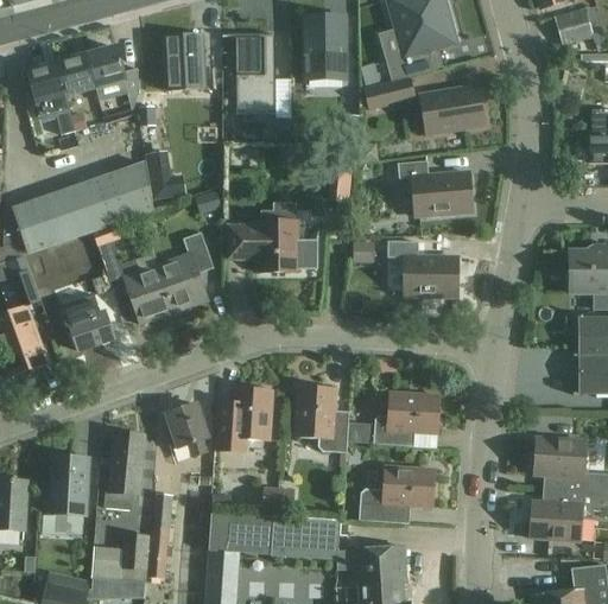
[(279,0),(278,23),(321,25),(322,0),(279,0)]
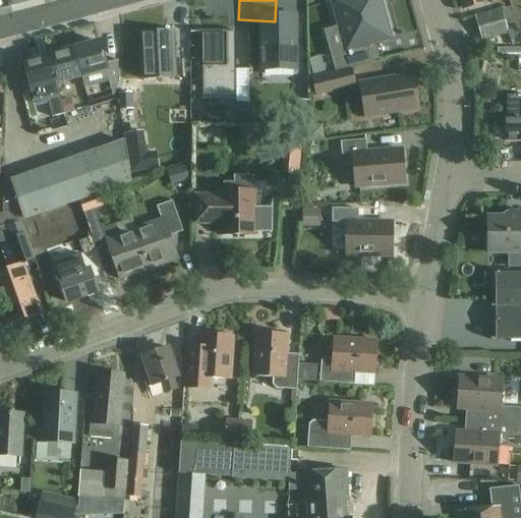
[(373,40),(390,36),(380,0),(374,1),(374,0),(334,0),(346,46),(333,50),(338,67),(379,56),(373,40)]
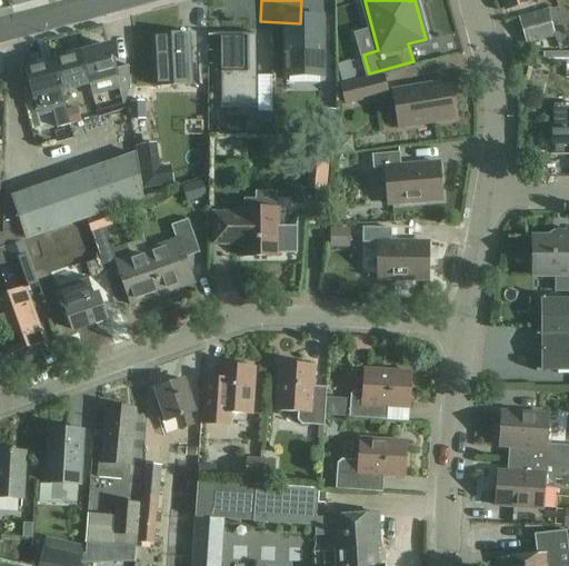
[(340,8),(302,16),(312,71),(351,66),(340,8)]
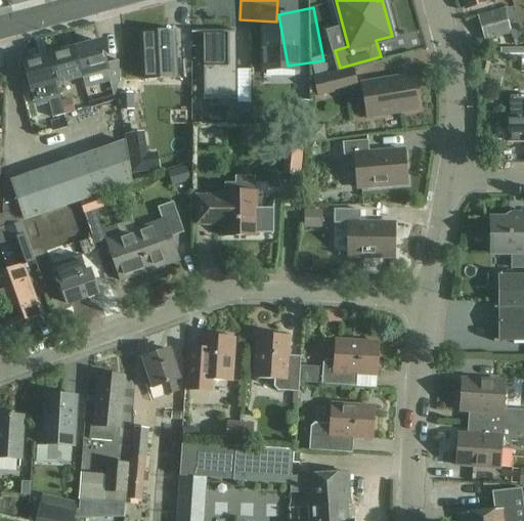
[(507,10),(481,10),(482,36),(508,35),(507,10)]
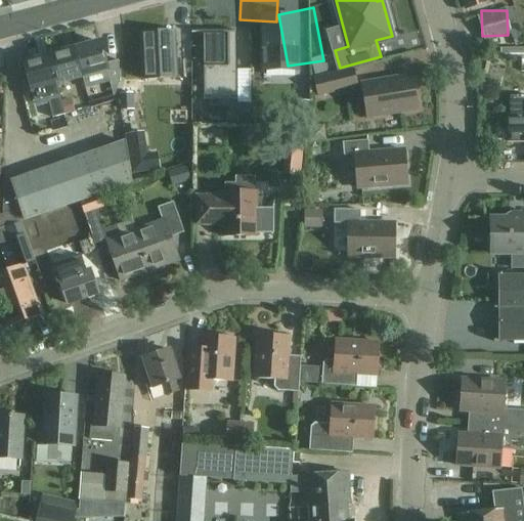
[(175,29),(139,30),(141,77),(177,75),(175,29)]
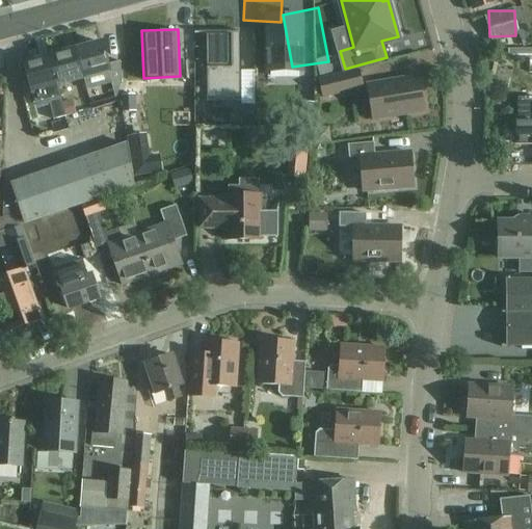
[(239,98),(241,98),(240,29),(223,29),(223,31),(206,32),(207,89),(239,89),(239,98)]
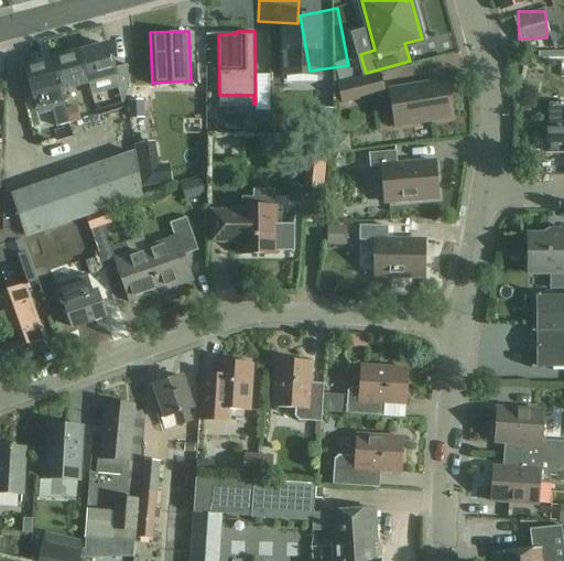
[(295,38),(259,39),(262,106),(297,105),(295,38)]
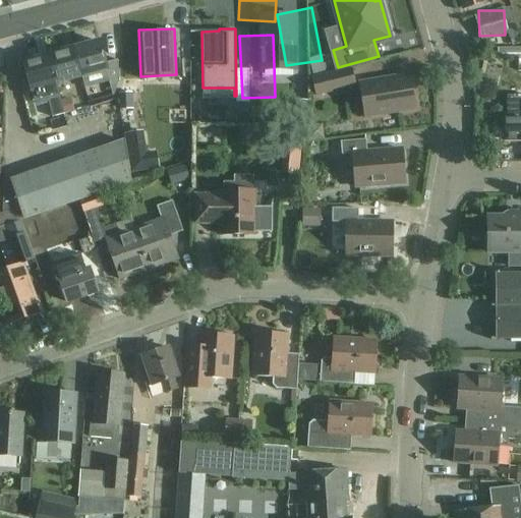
[(98,39),(73,46),(80,73),(106,67),(104,60),(98,39)]
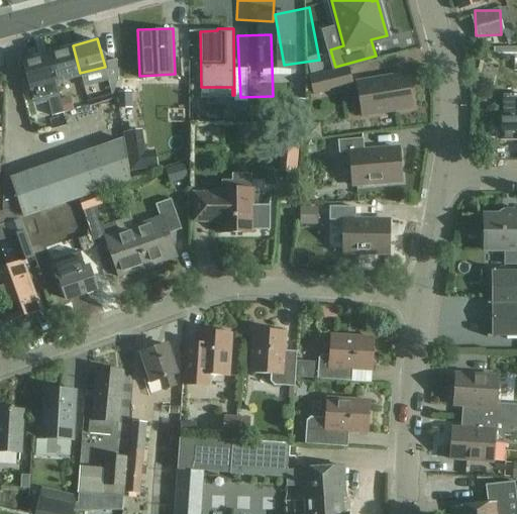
[(80,73),(73,45),(46,53),(55,80),(80,73)]
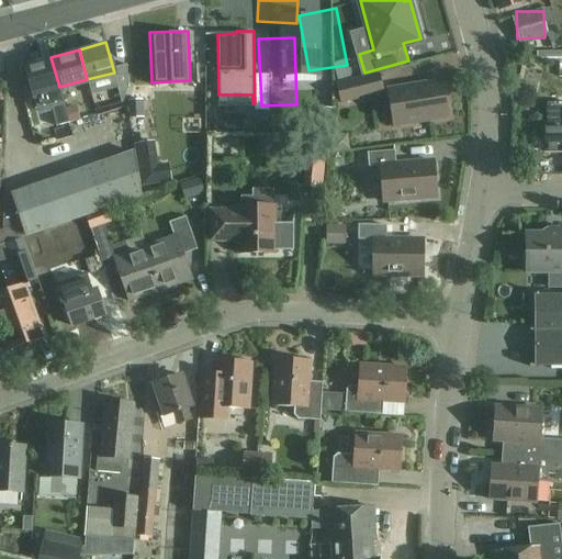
[(59,87),(51,57),(23,65),(32,97),(26,98),(31,111),(38,109),(38,112),(53,109),(56,123),(68,120),(62,97),(59,87)]
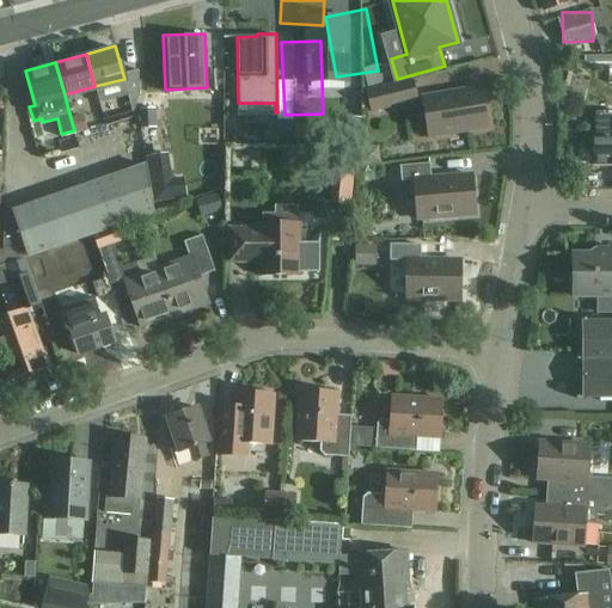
[(133,109),(134,109),(139,91),(138,66),(122,71),(124,79),(133,109)]
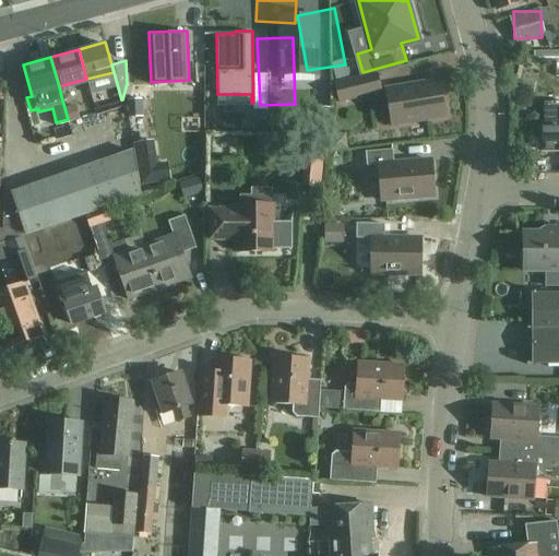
[(376,70),(334,81),(339,99),(381,90),(376,70)]
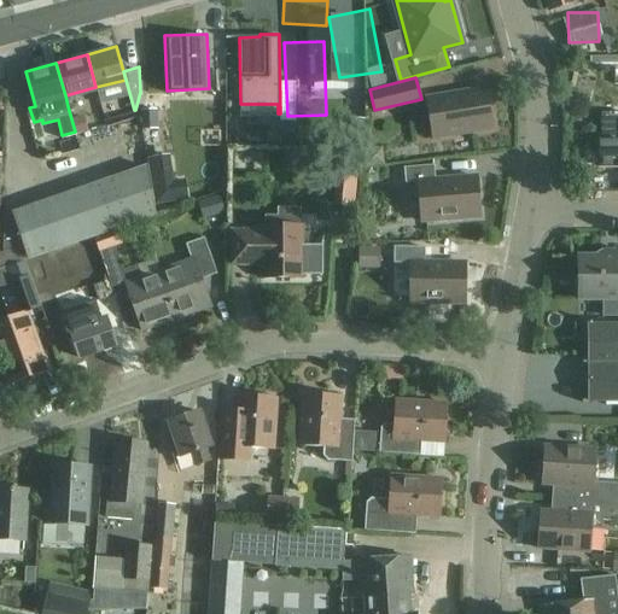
[(432,135),(491,126),(485,86),(426,95),(432,135)]
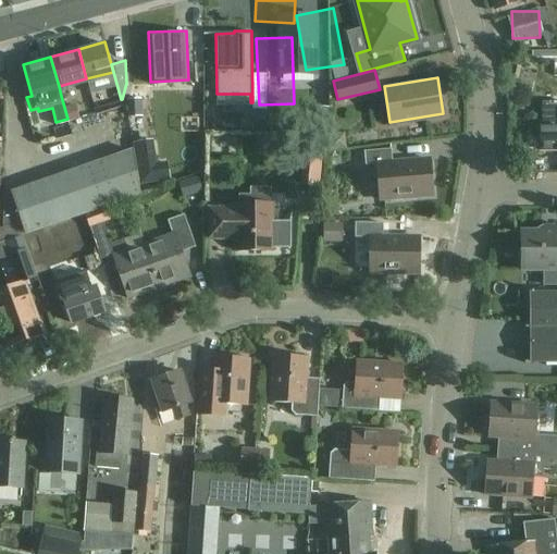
[(140,97),(127,98),(127,115),(140,114),(140,97)]
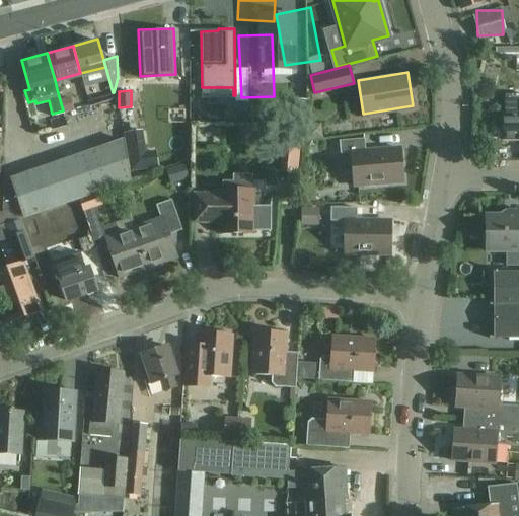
[(518,92),(505,93),(506,116),(503,116),(504,138),(518,137),(518,92)]
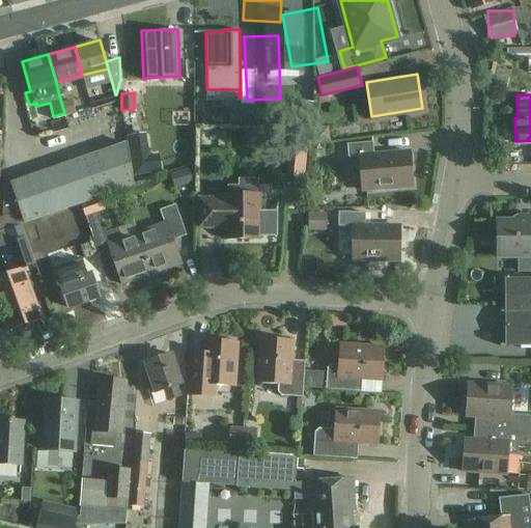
[(312,122),(314,100),(299,99),(297,121),(312,122)]
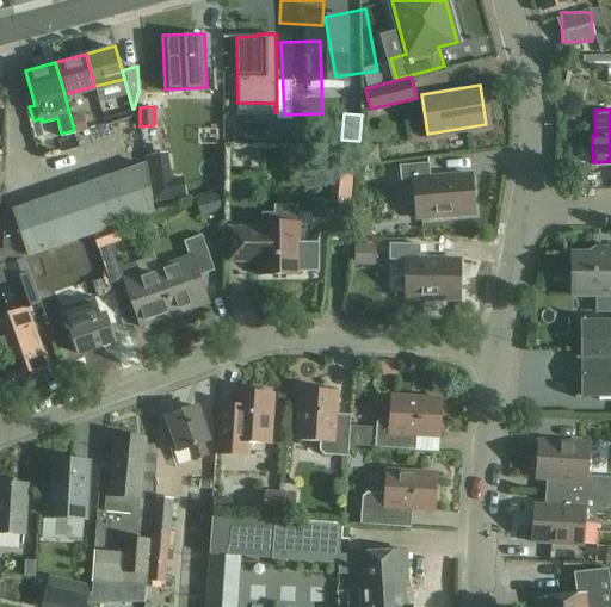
[(275,117),(276,142),(292,142),(292,117),(275,117)]
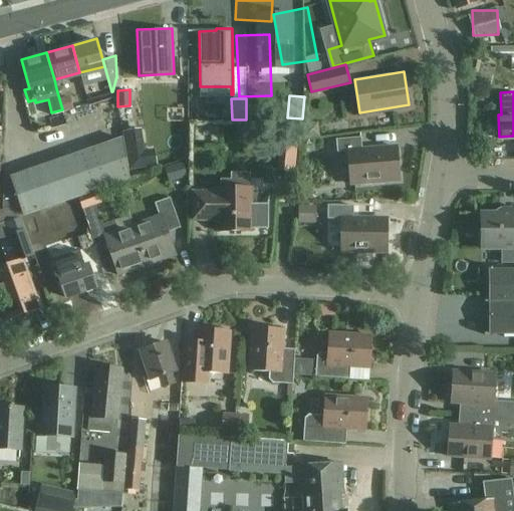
[(141,125),(124,129),(131,164),(156,160),(154,147),(144,148),(141,125)]
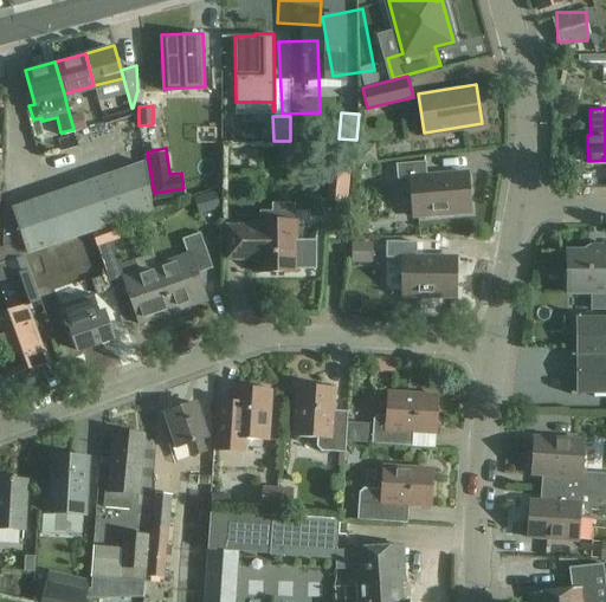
[(28,252),(75,235),(75,237),(92,231),(116,222),(115,221),(153,208),(144,159),(12,205),(13,206),(4,209),(2,243),(23,235),(28,252)]
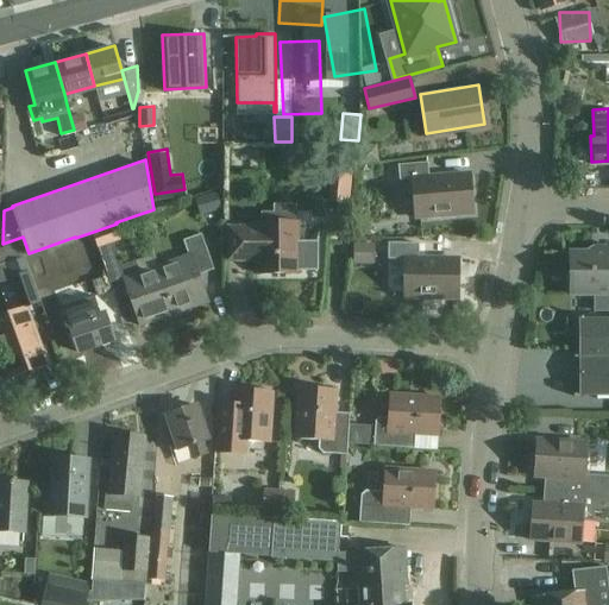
[(427,159),(397,162),(399,178),(412,177),(414,200),(403,201),(405,212),(375,214),(376,231),(414,227),(413,215),(472,210),(469,171),(429,175),(427,159)]
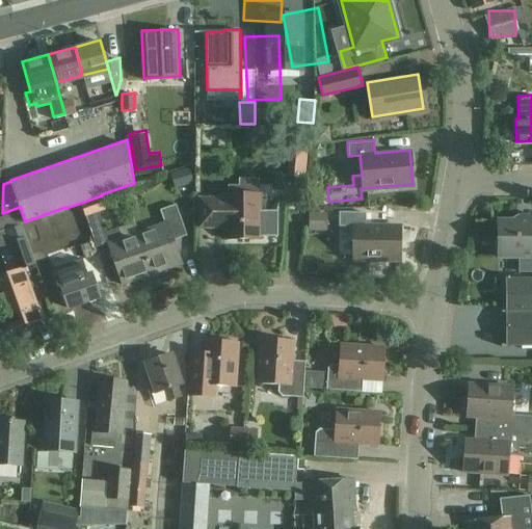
[(175,187),(194,181),(189,165),(169,170),(175,187)]
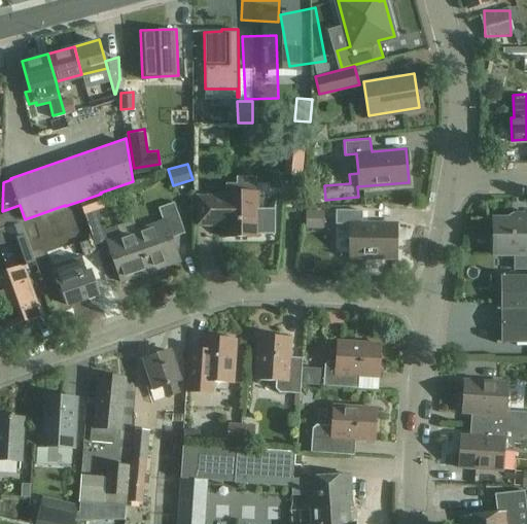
[(257,190),(225,190),(225,196),(199,196),(199,222),(217,222),(217,220),(225,220),(225,235),(257,235),(257,190)]
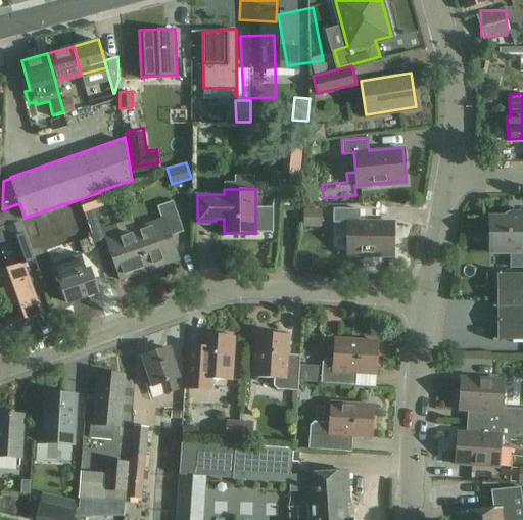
[(100,192),(80,199),(87,221),(95,241),(108,235),(98,206),(104,204),(100,192)]
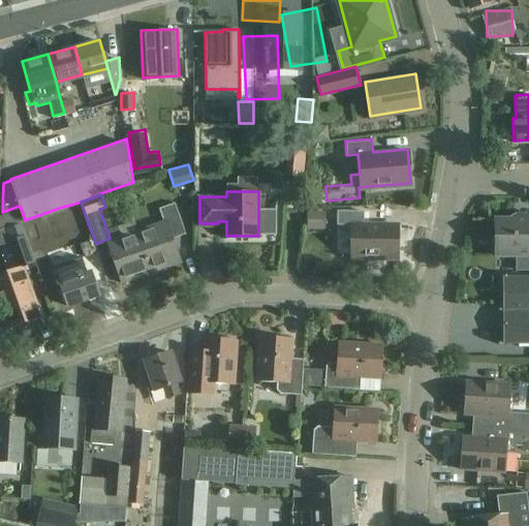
[(159,207),(163,220),(137,228),(152,271),(180,260),(172,237),(185,231),(175,202),(159,207)]
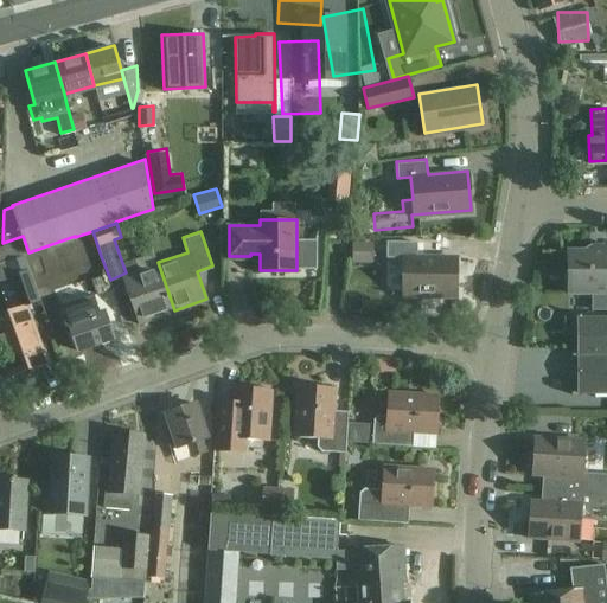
[(387,239),(387,256),(403,256),(403,294),(455,295),(457,255),(416,255),(417,241),(387,239)]
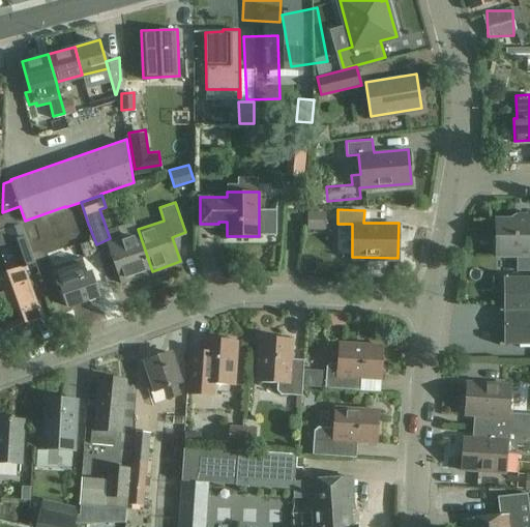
[(325,218),(325,210),(308,210),(308,218),(325,218)]
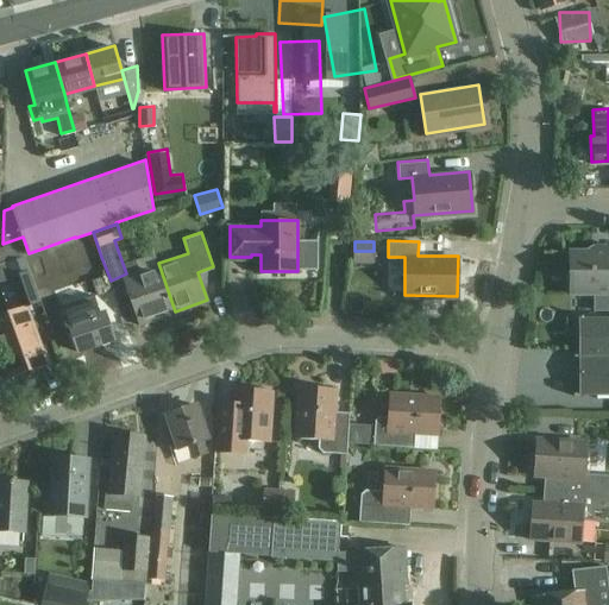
[(608,251),(567,252),(567,270),(564,273),(564,282),(567,285),(567,294),(596,294),(596,296),(608,296),(608,251)]
